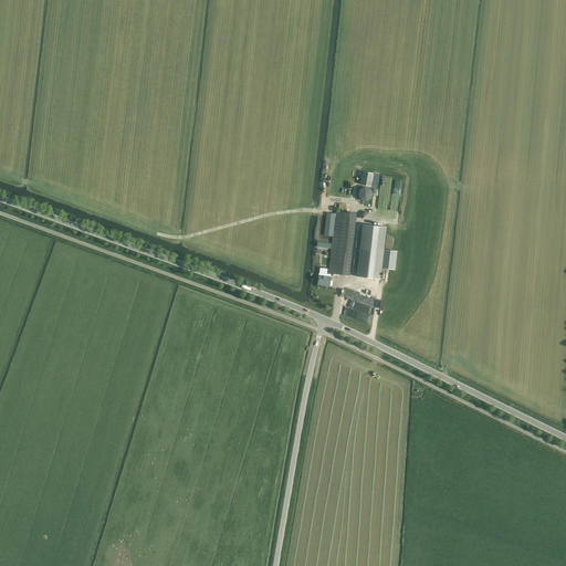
[(360,185),(370,187),(374,174),(363,171),(360,185)]
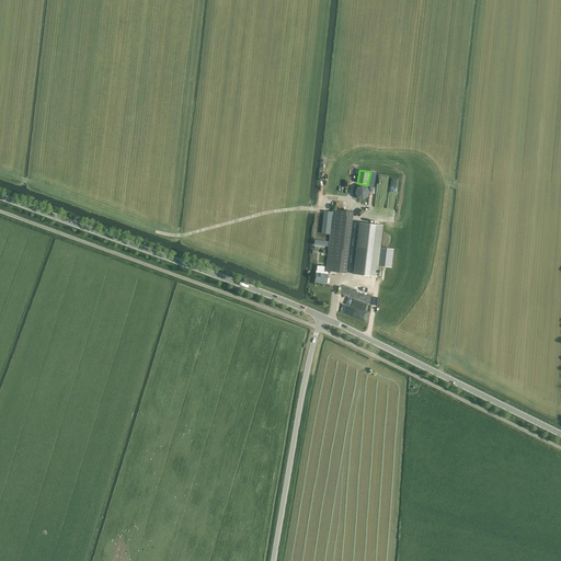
[(377,176),(374,205),(384,206),(387,185),(379,184),(380,176),(377,176)]
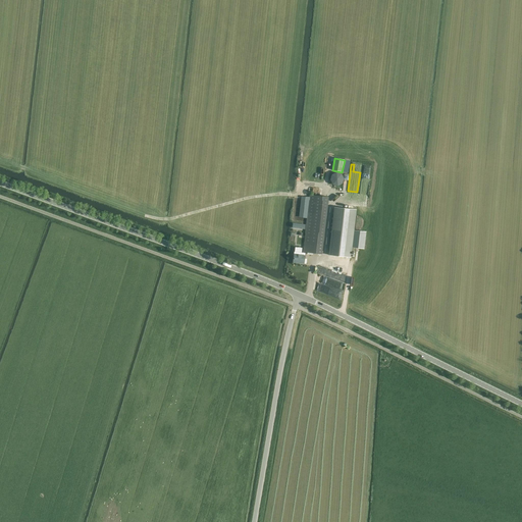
[(343,179),(343,178),(342,176),(341,175),(340,174),(338,173),(336,173),(335,173),(334,174),(333,174),(333,175),(331,177),(331,179),(332,181),(333,183),(334,184),(336,185),(338,185),(340,184),(341,183),(342,183),(342,181),(343,180),(343,179)]
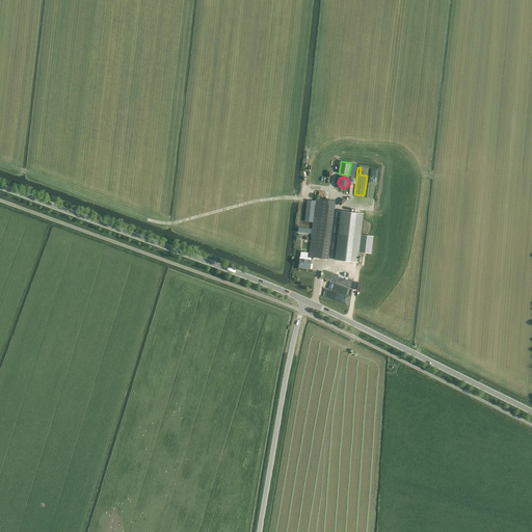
[(309,257),(328,260),(328,258),(333,224),(335,201),(316,198),(309,257)]
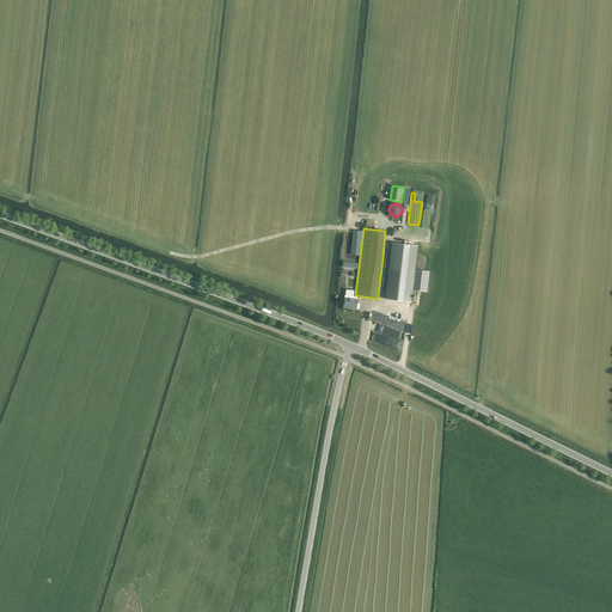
[(392,243),(385,299),(411,303),(412,291),(415,270),(418,246),(392,243)]
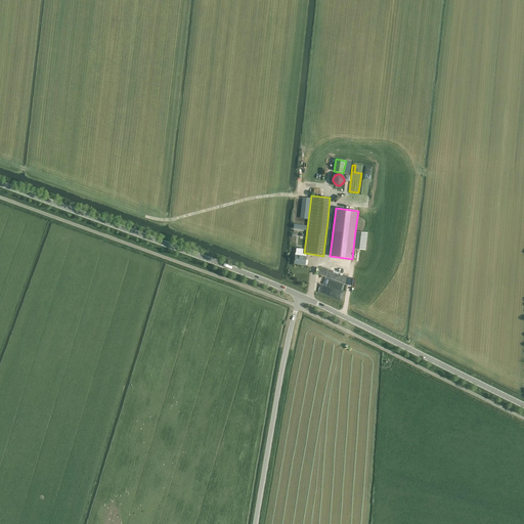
[(367,233),(355,231),(353,249),(365,250),(367,233)]
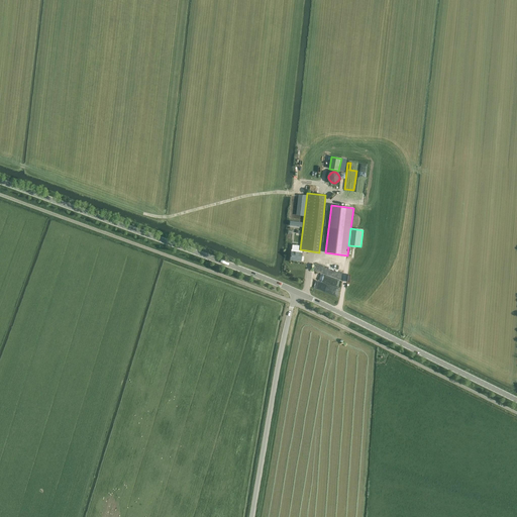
[(291,249),(290,260),(301,262),(301,261),(303,261),(303,256),(301,256),(302,250),(291,249)]
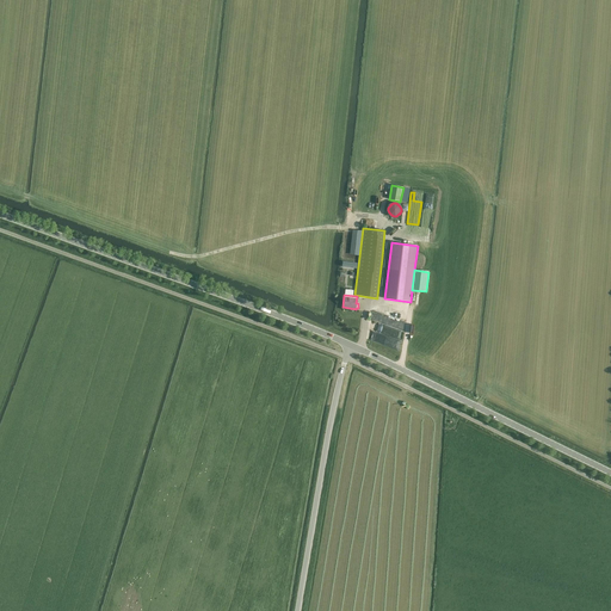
[(375,313),(368,341),(397,349),(405,320),(375,313)]
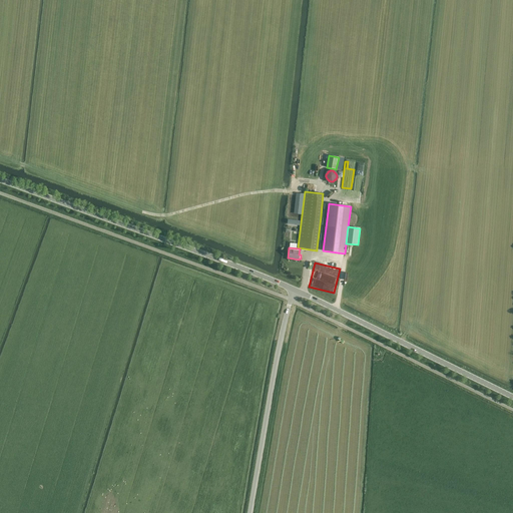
All buildings are outlined.
